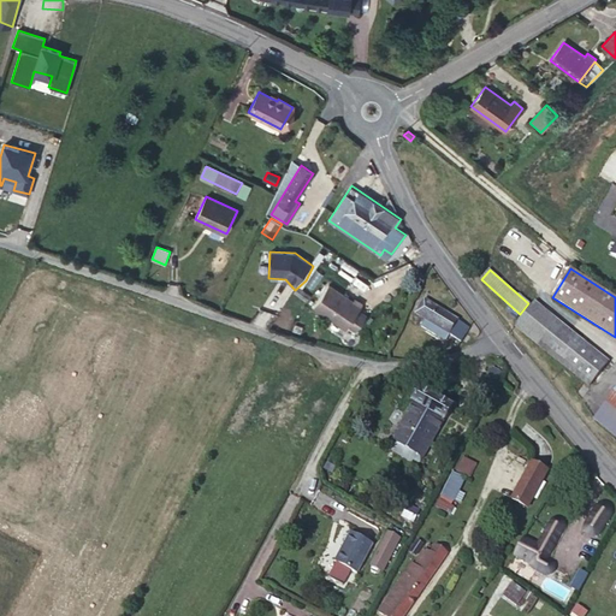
[(329,284),(313,307),(345,329),(348,325),(356,331),(367,315),(359,311),(363,303),(355,298),(353,301),(329,284)]
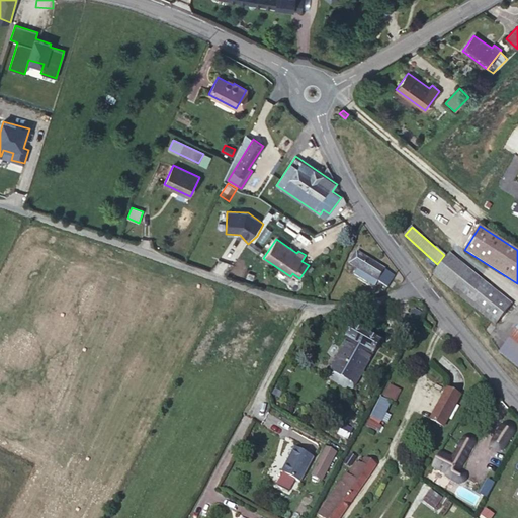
[(355,255),(350,264),(358,269),(354,275),(374,287),(378,282),(387,287),(395,276),(356,253),(355,255)]
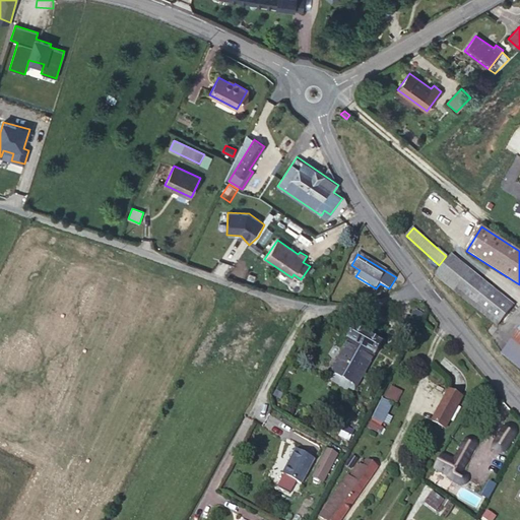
[(348,263),(351,265),(356,256),(353,255),(348,263)]
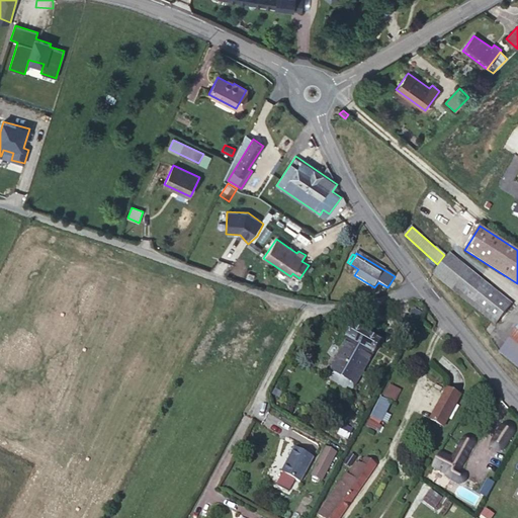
[(453,291),(469,271),(449,255),(433,275),(453,291)]
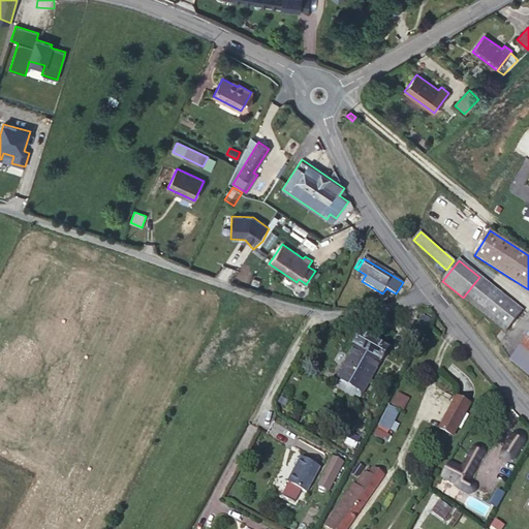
[(506,332),(522,311),(479,277),(463,298),(506,332)]
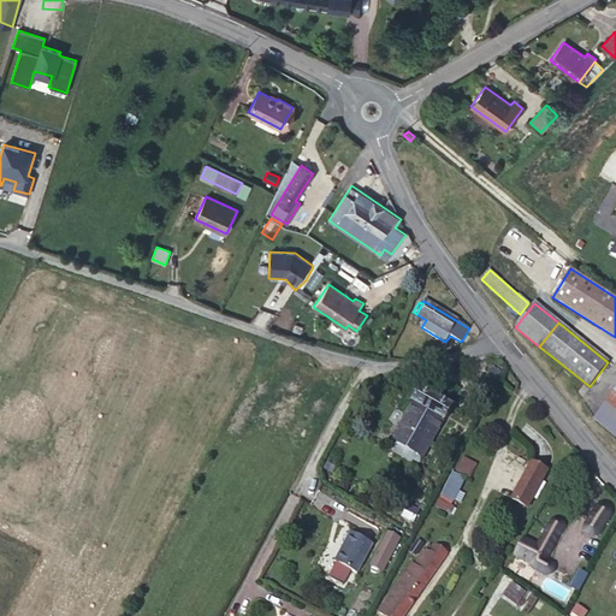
[(415,348),(402,341),(396,350),(410,357),(415,348)]
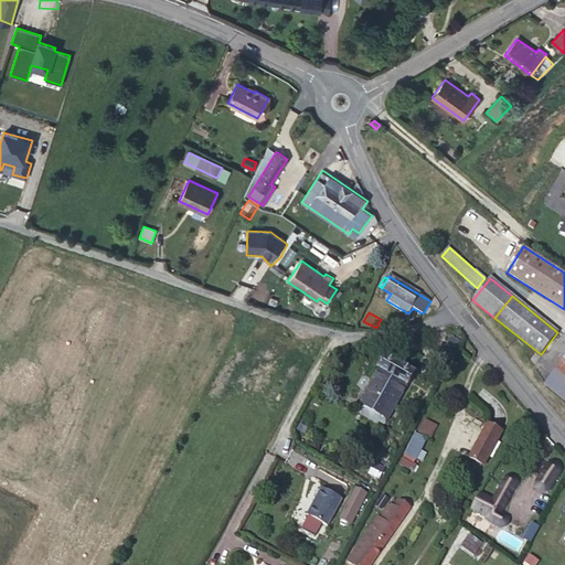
[(449,343),(456,348),(459,343),(452,339),(449,343)]
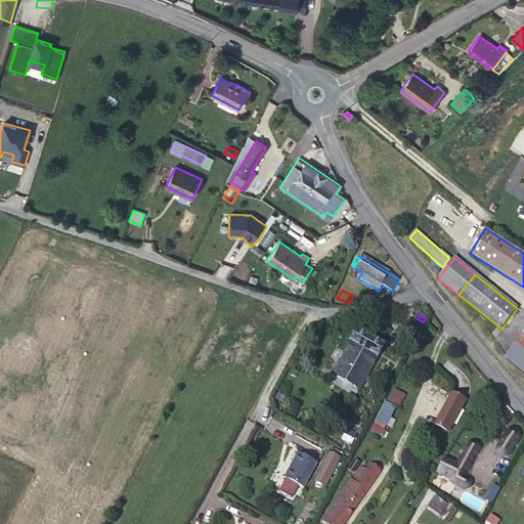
[(385,346),(357,331),(351,343),(352,343),(330,381),(352,394),(356,387),(359,389),(378,358),(385,346)]
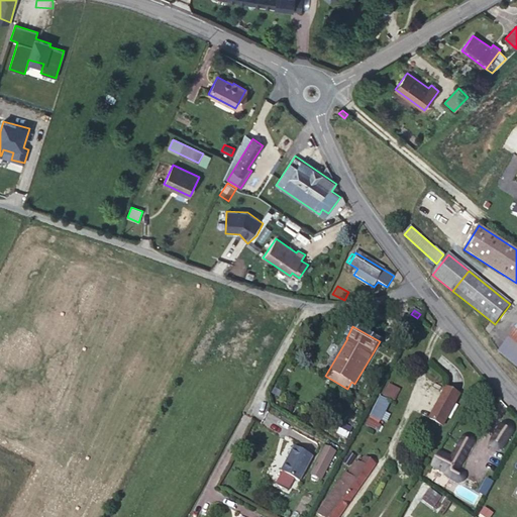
[(516,329),(500,351),(516,365),(516,329)]
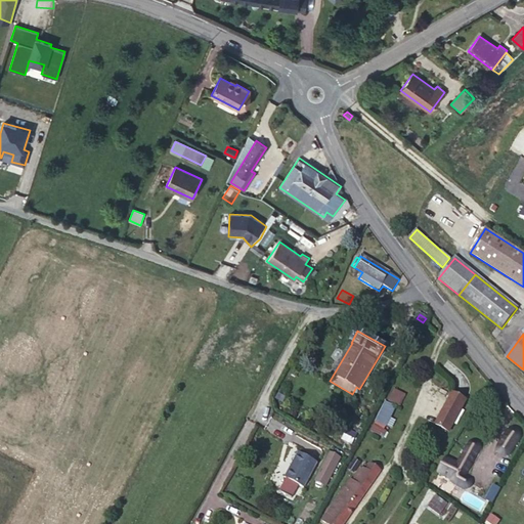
[(388,401),(400,406),(405,395),(394,389),(388,401)]
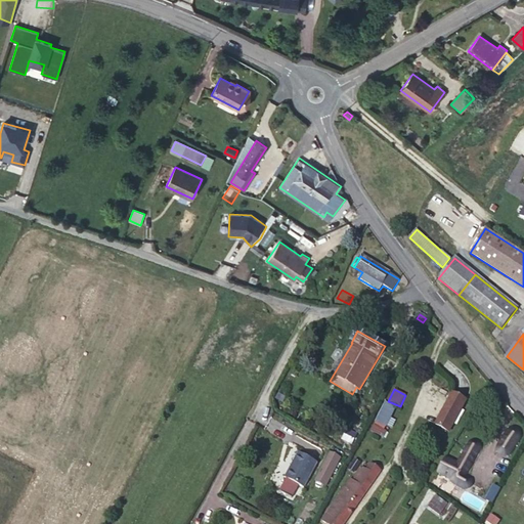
[(435,425),(448,432),(466,400),(452,393),(435,425)]
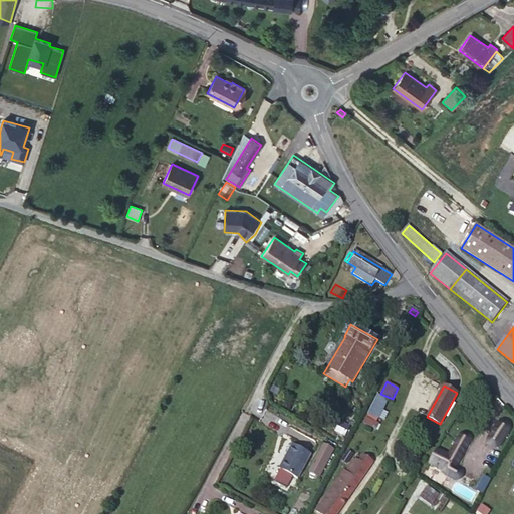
[(388,400),(378,396),(368,414),(378,418),(388,400)]
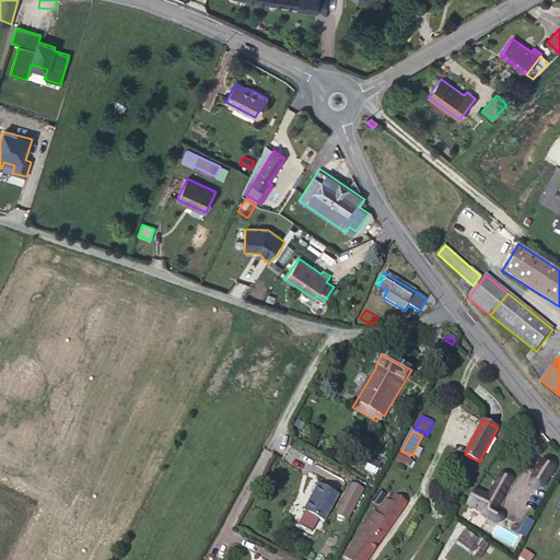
[(409,468),(413,462),(399,454),(396,461),(409,468)]
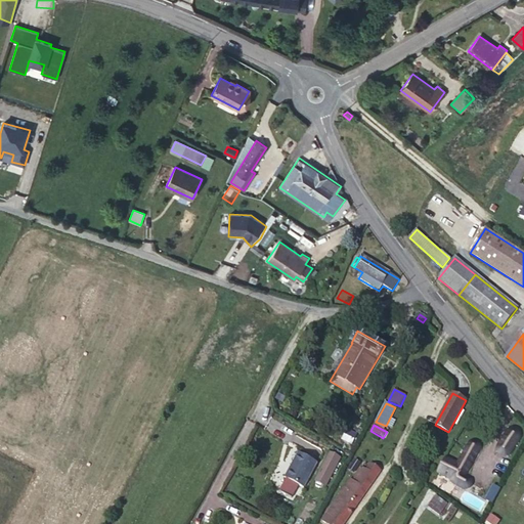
[(510,452),(520,438),(521,435),(521,433),(520,432),(520,431),(519,429),(517,429),(515,427),(512,427),(511,428),(508,429),(507,431),(498,445),(497,446),(497,447),(497,448),(497,449),(497,450),(497,451),(498,453),(499,454),(501,455),(504,456),(506,456),(507,455),(509,454),(510,452)]
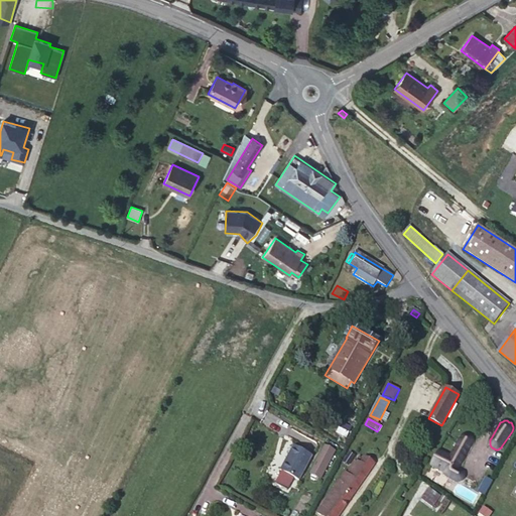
[(349,427),(341,423),(336,431),(344,435),(349,427)]
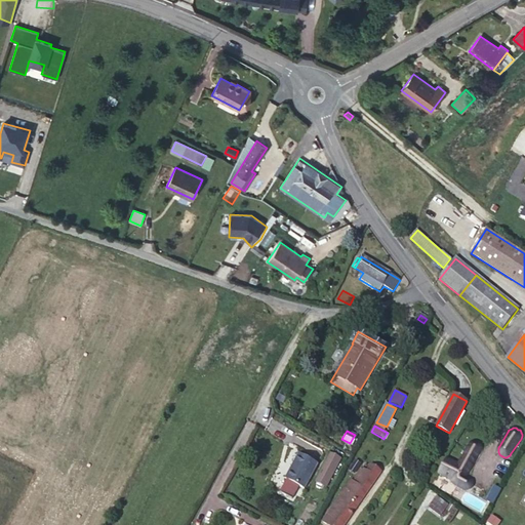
[(458,465),(447,458),(439,474),(452,481),(452,483),(455,485),(469,489),(471,488),(472,487),(473,484),(473,483),(472,479),(471,478),(467,476),(481,448),(481,446),(480,443),(479,442),(477,441),(475,441),(472,442),(471,442),(458,465)]
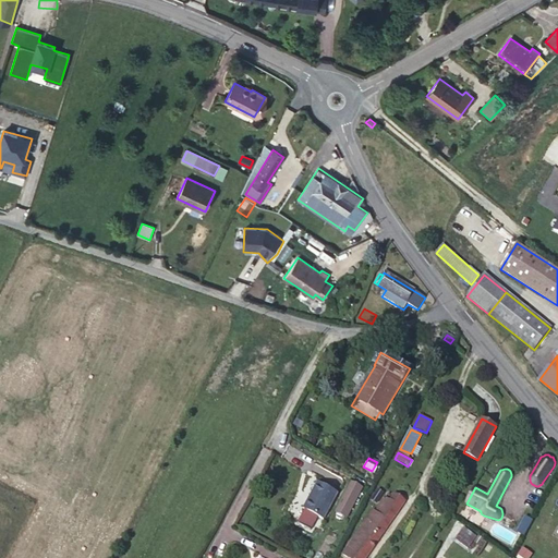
[(338,493),(318,482),(304,509),(324,519),(338,493)]
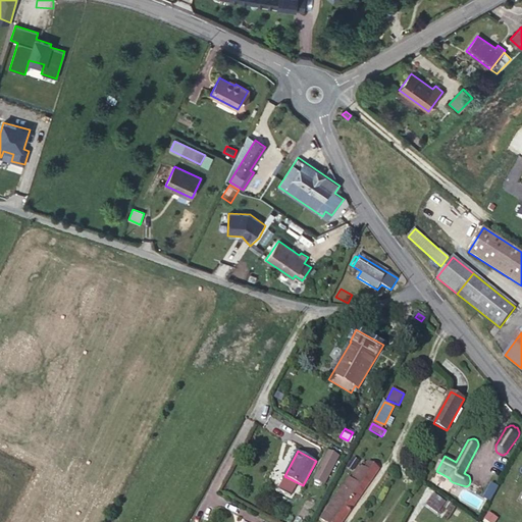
[(324,484),(338,457),(333,455),(330,460),(325,458),(314,479),(324,484)]
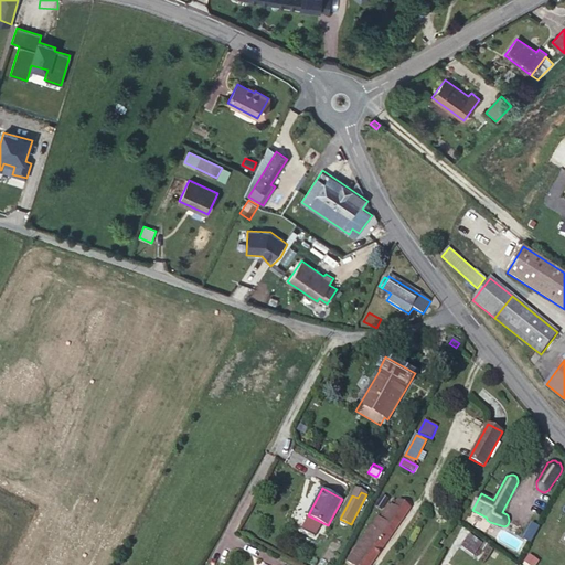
[(352,564),(370,564),(409,508),(400,501),(395,508),(390,504),(380,519),(377,518),(368,531),(372,534),(369,541),(363,537),(348,562),(352,564)]
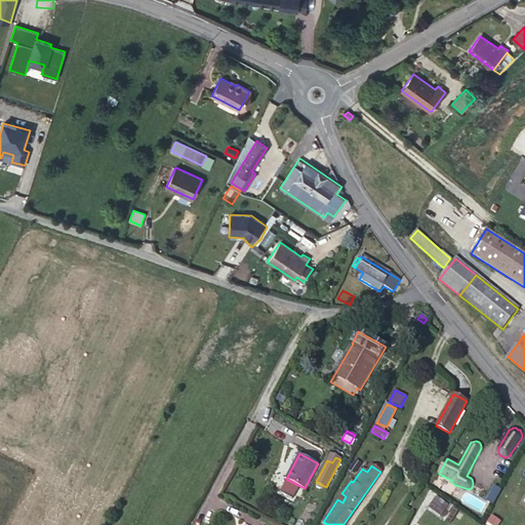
[(440,516),(448,505),(437,496),(428,508),(440,516)]
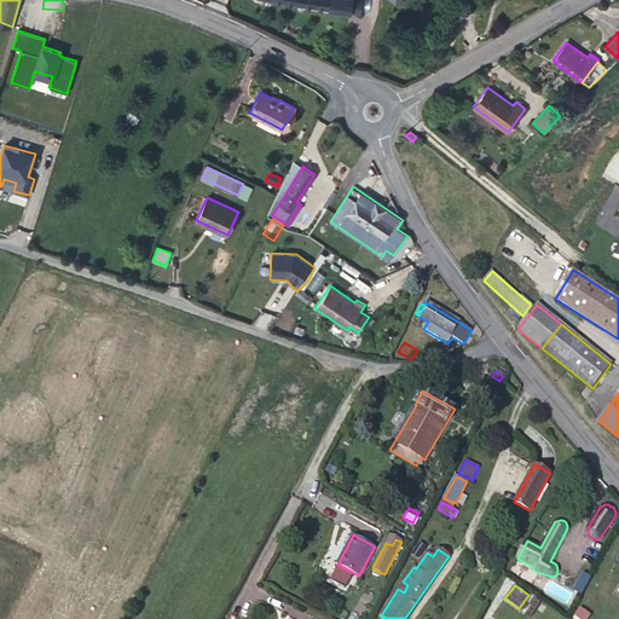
[(579,607),(574,615),(579,618),(582,618),(586,613),(579,607)]
